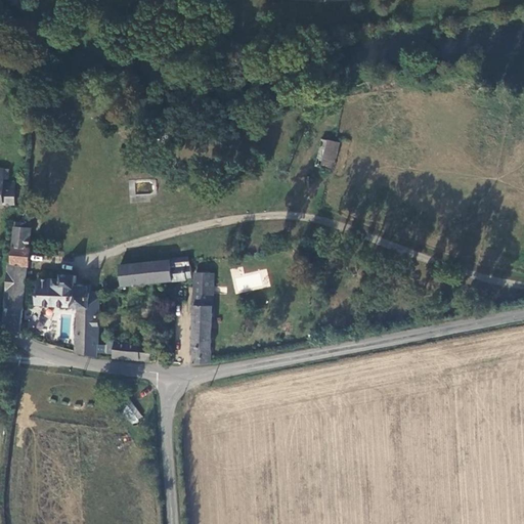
[(22,139),(6,137),(5,145),(20,146),(22,139)]
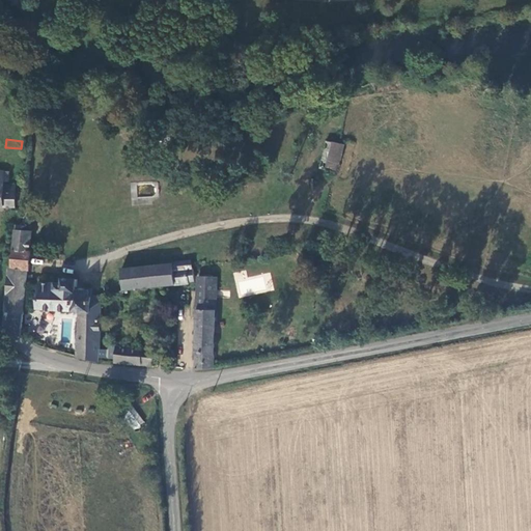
[(338,170),(343,144),(327,141),(323,168),(338,170)]
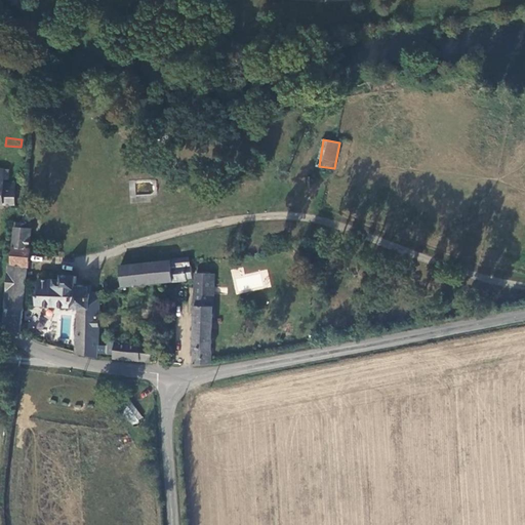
[(0,154),(0,169),(9,170),(11,170),(12,155),(0,154)]
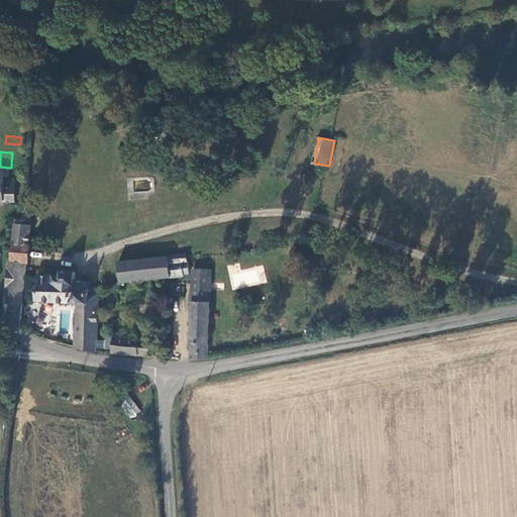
[(9,168),(0,167),(0,201),(12,202),(13,187),(11,187),(11,184),(10,183),(9,182),(3,182),(4,177),(9,178),(9,168)]
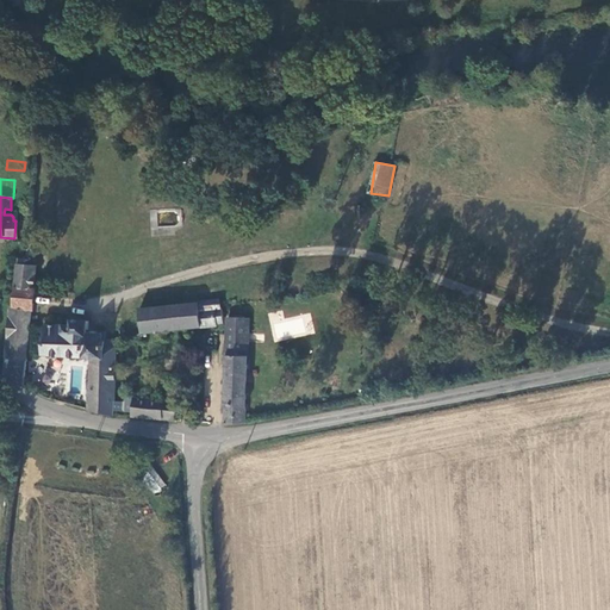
[(30,291),(32,269),(22,268),(23,260),(18,259),(14,259),(11,304),(32,306),(33,291),(30,291)]
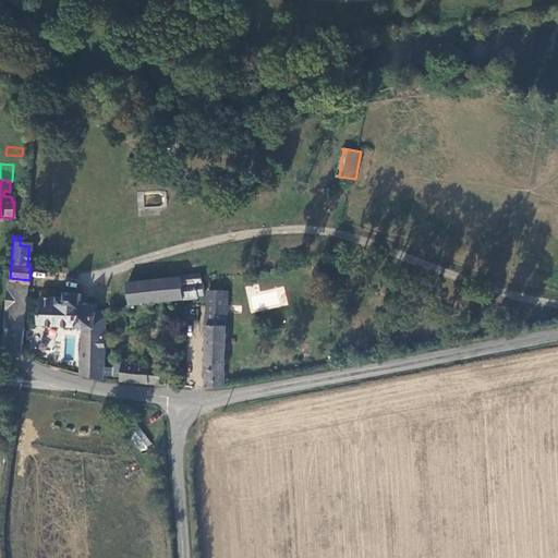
[(130,304),(184,299),(184,282),(184,276),(129,281),(130,304)]
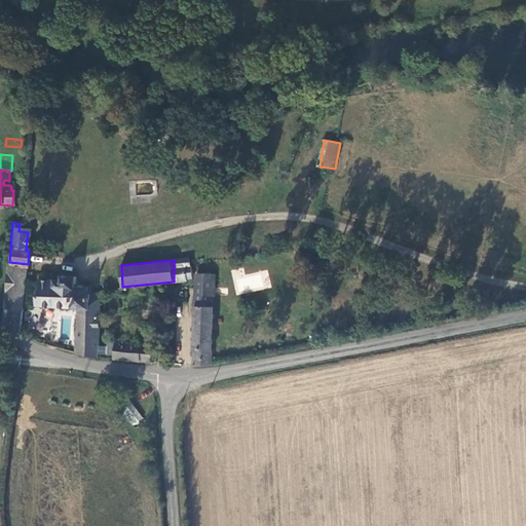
[(3,306),(5,306),(24,308),(28,264),(9,262),(7,262),(3,306)]
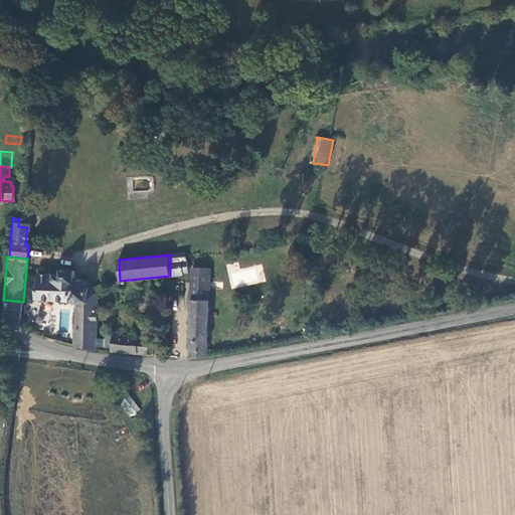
[(170,276),(183,275),(182,267),(182,260),(170,261),(170,276)]
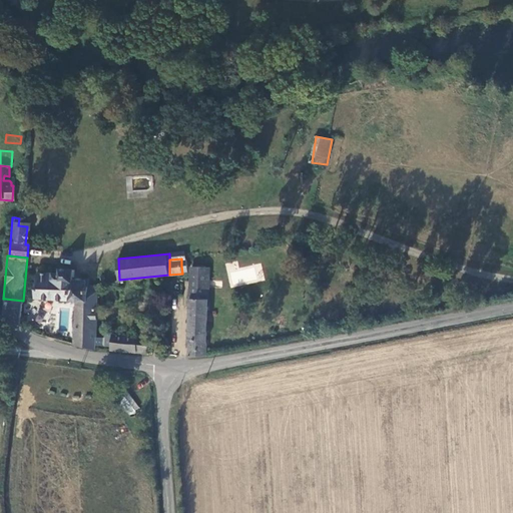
[(236,263),(226,264),(230,287),(264,281),(262,265),(237,268),(236,263)]
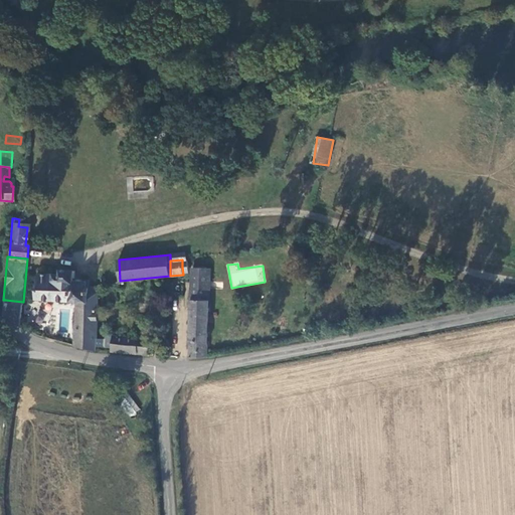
[(192,269),(188,358),(193,358),(207,356),(210,270),(192,269)]
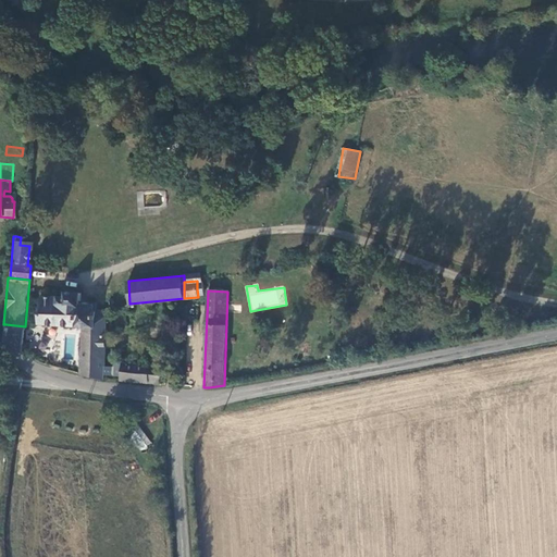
[(71,349),(83,350),(84,331),(106,333),(107,310),(97,309),(97,304),(81,302),(82,294),(65,293),(65,296),(57,295),(57,297),(41,296),(40,321),(73,323),(71,349)]
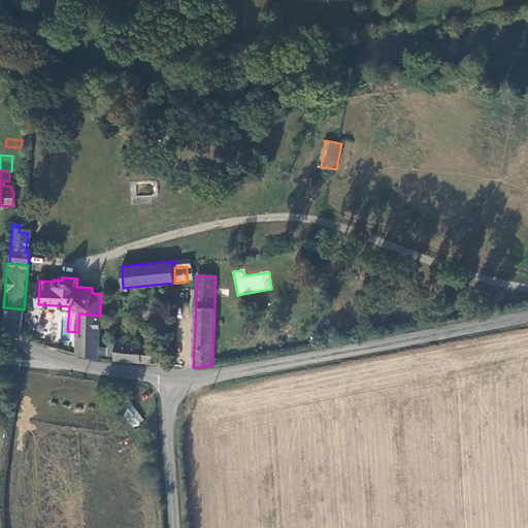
[(22,331),(24,309),(5,307),(4,319),(4,323),(22,334),(22,331)]
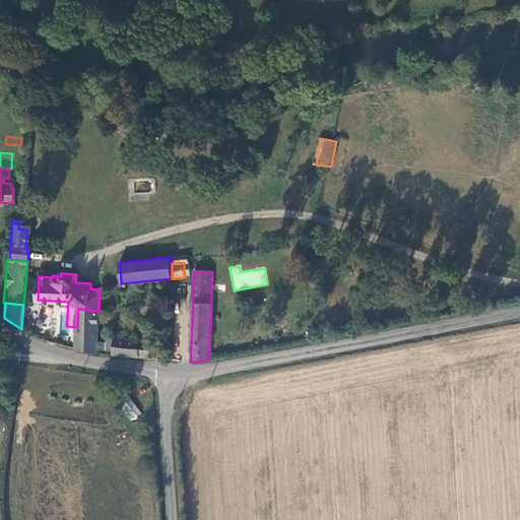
[(98,339),(99,311),(78,309),(77,327),(76,339),(98,341),(98,339)]
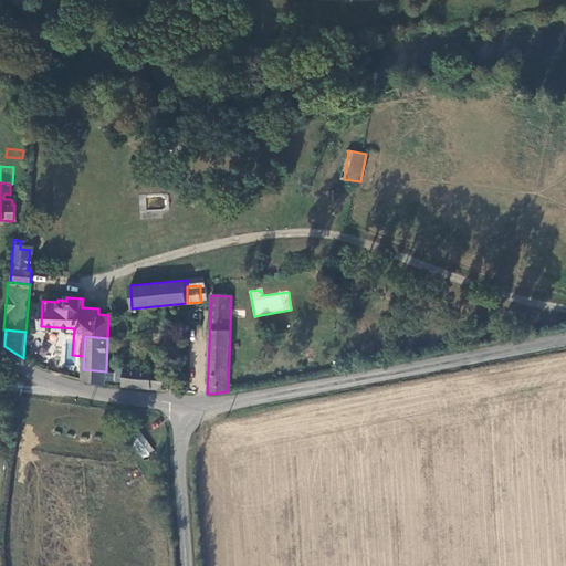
[(116,370),(106,369),(106,371),(105,380),(124,381),(125,368),(116,367),(116,370)]
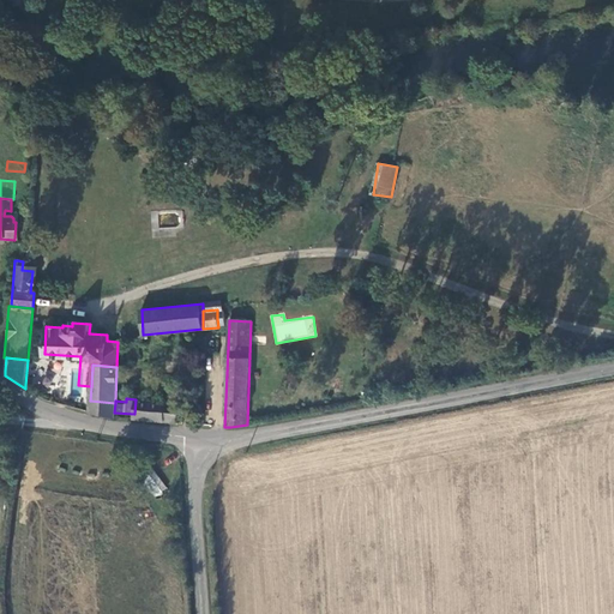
[(134,414),(133,419),(162,421),(164,401),(136,399),(134,414)]
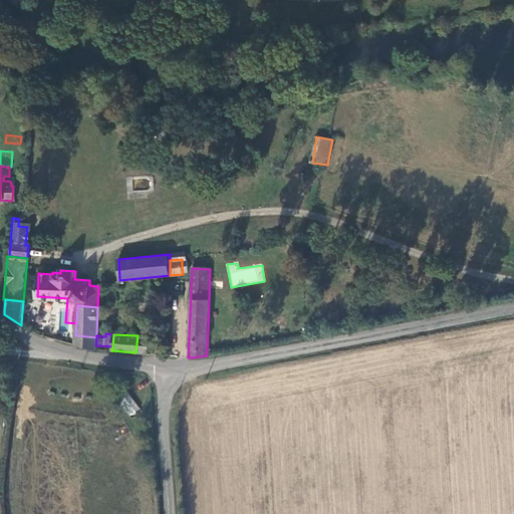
[(75,335),(74,345),(95,349),(95,345),(96,337),(75,335)]
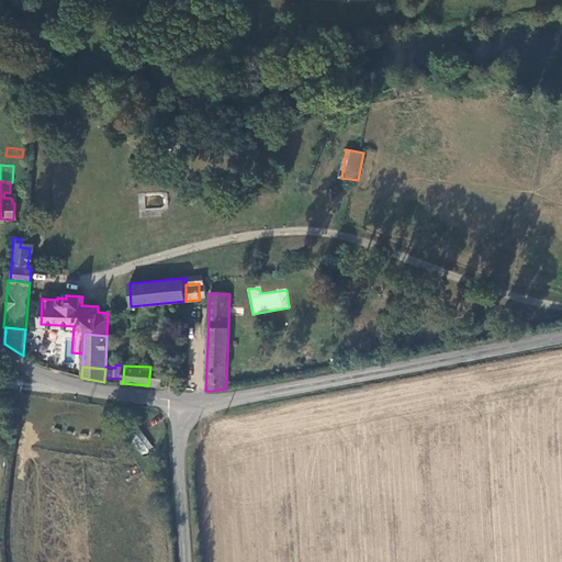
[(163,368),(150,367),(148,385),(161,386),(163,368)]
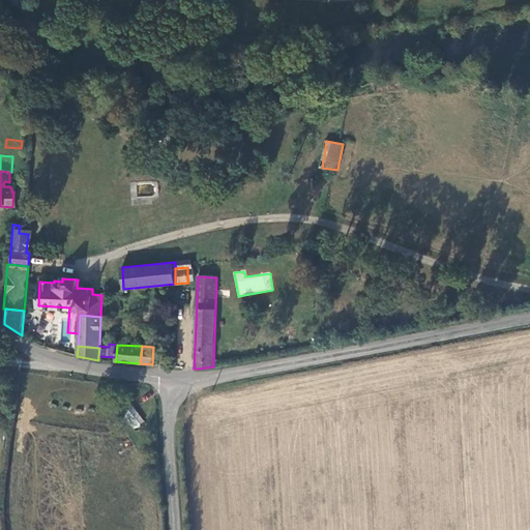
[(135,430),(145,420),(131,406),(121,415),(135,430)]
